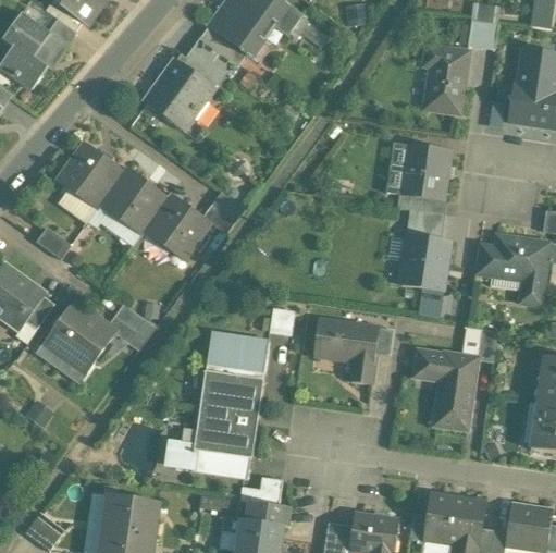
[(82,20),(53,0),(51,0),(45,9),(57,17),(74,31),(82,20)]
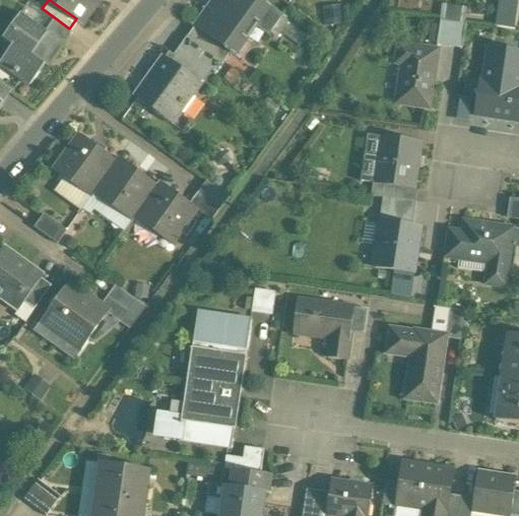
[(50,0),(76,18),(80,21),(95,0),(50,0)]
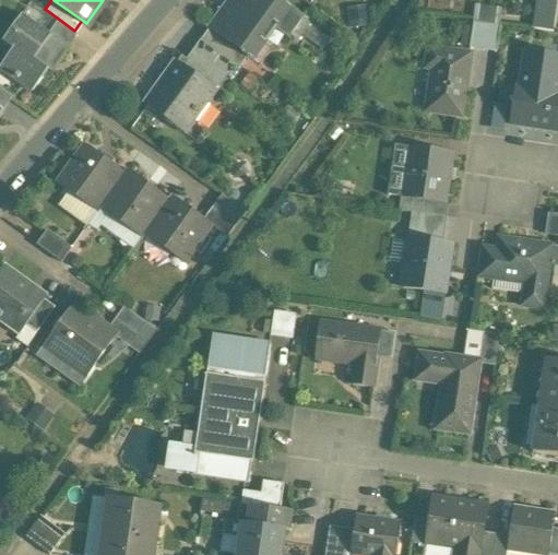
[(225,0),(208,25),(245,52),(247,54),(270,22),(287,34),(304,13),(285,0),(225,0)]
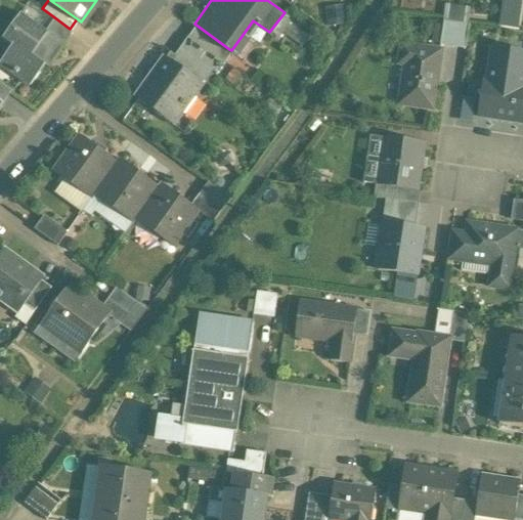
[(502,0),(499,23),(520,25),(522,0),(502,0)]
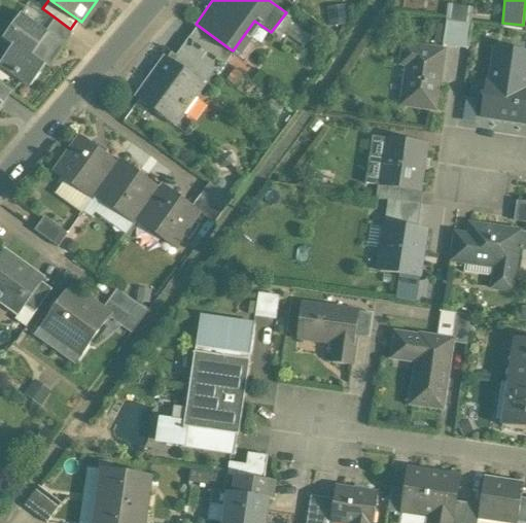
[(20,10),(8,26),(19,33),(0,58),(0,61),(30,82),(53,50),(54,48),(40,39),(46,32),(47,30),(45,28),(20,10)]
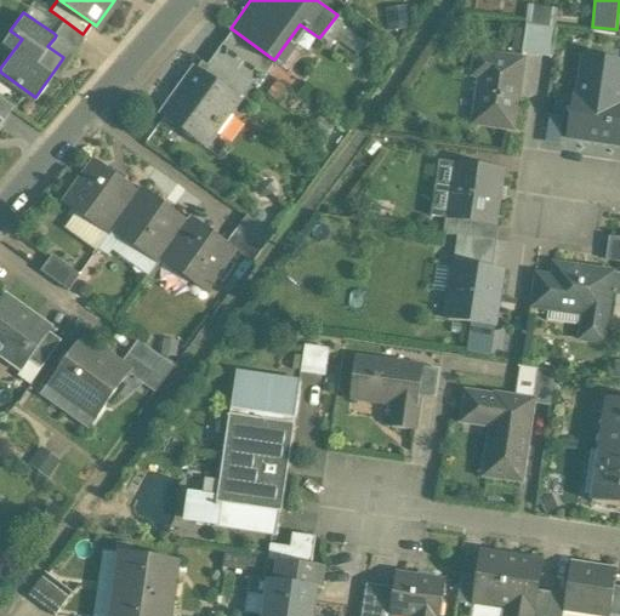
[(83,34),(63,20),(53,33),(56,35),(55,38),(74,51),(85,35),(83,34)]
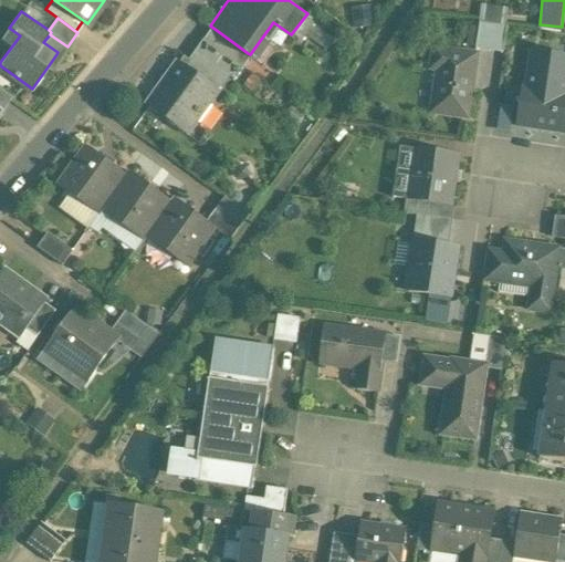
[(505,23),(478,20),(474,47),(502,50),(505,23)]
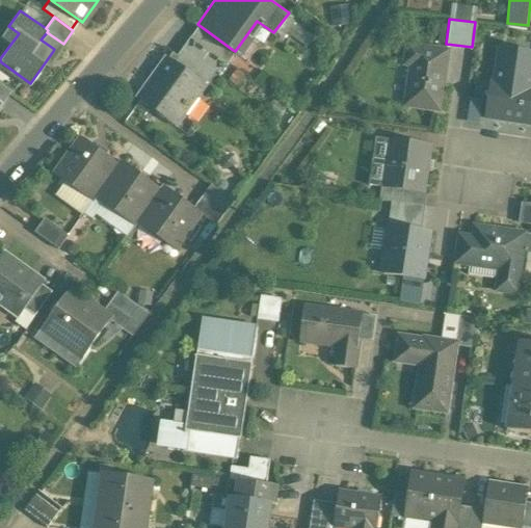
[(233,50),(197,24),(190,34),(226,59),(233,50)]
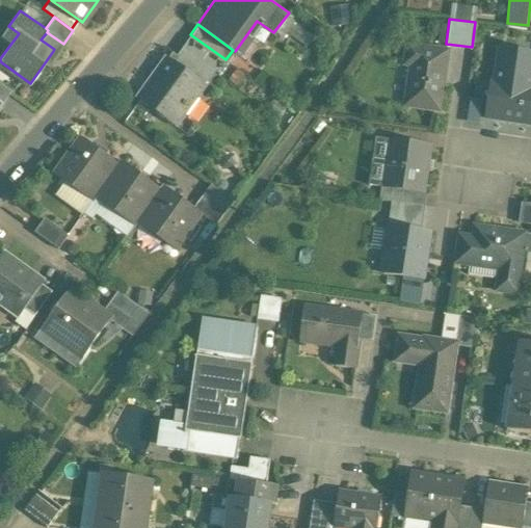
[(63,44),(47,32),(41,40),(54,49),(53,51),(56,53),(63,44)]
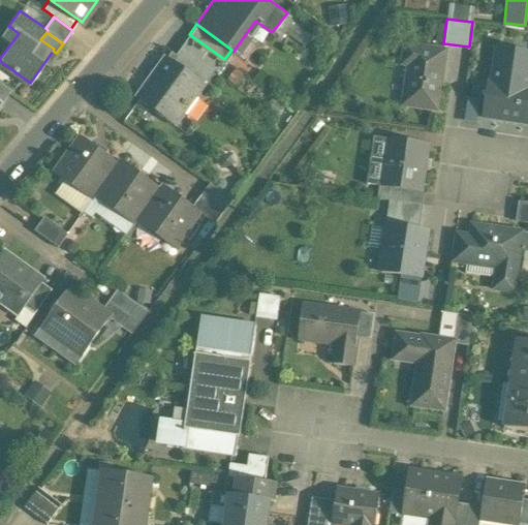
[(224,59),(189,34),(175,54),(195,69),(203,59),(219,71),(226,61),(224,59)]
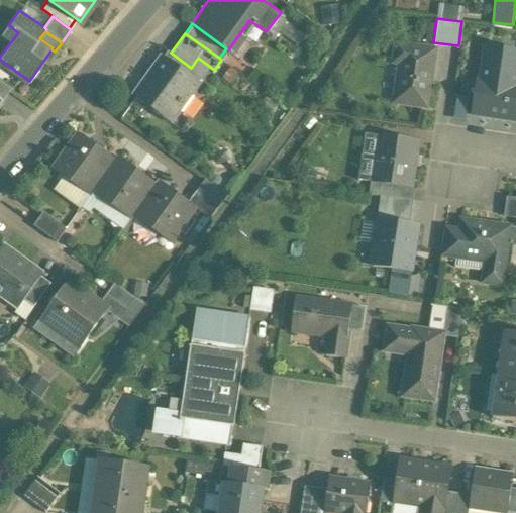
[(435,45),(393,39),(390,61),(398,63),(392,100),(426,105),(435,45)]
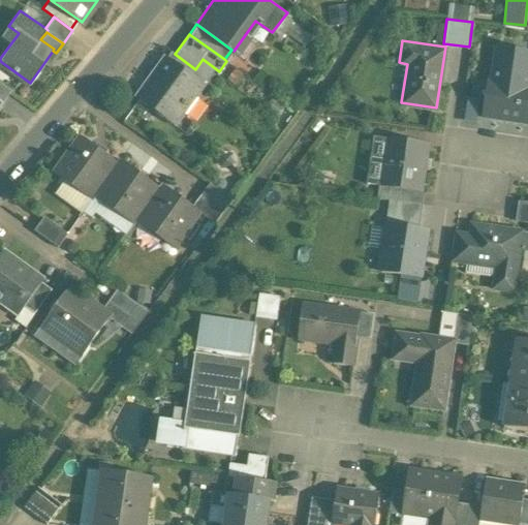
[(172,50),(137,96),(172,121),(202,80),(168,56),(173,51),(172,50)]
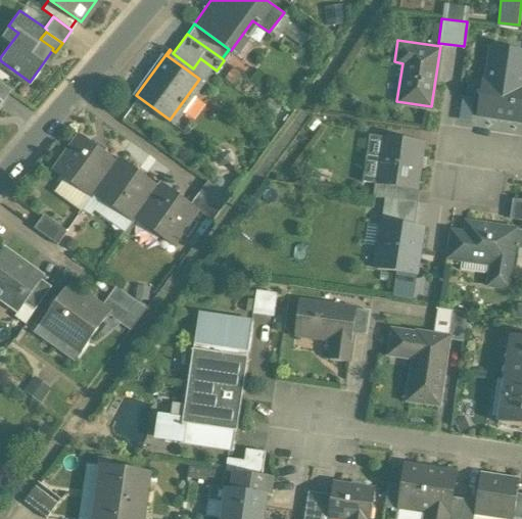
[(521,82),(487,77),(481,113),(521,120),(521,113),(521,82)]
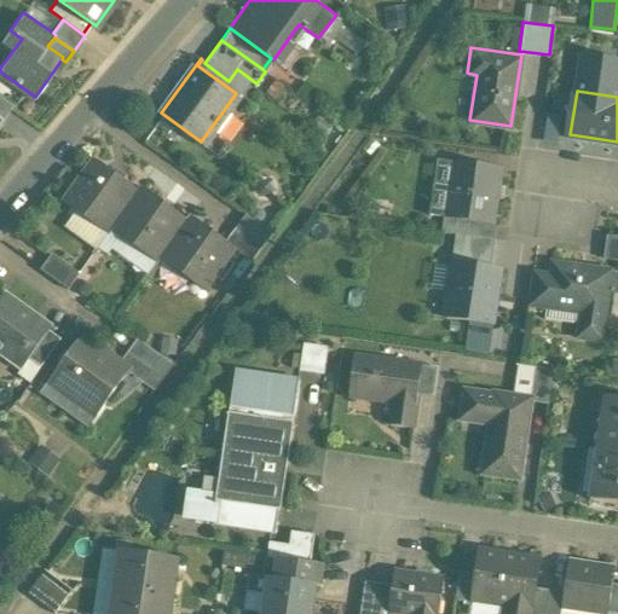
[(0,121),(13,103),(0,93),(0,121)]
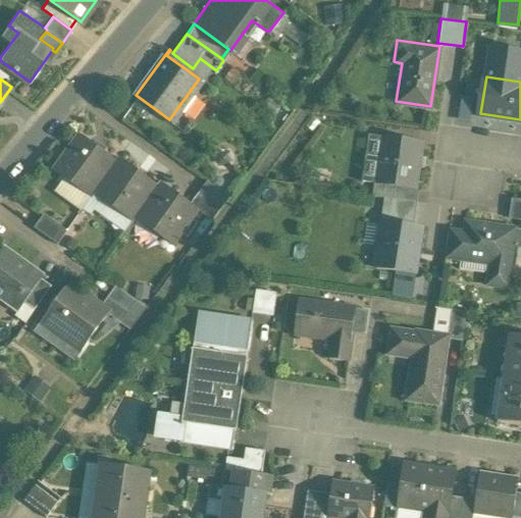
[(472,115),(472,93),(460,93),(460,115),(472,115)]
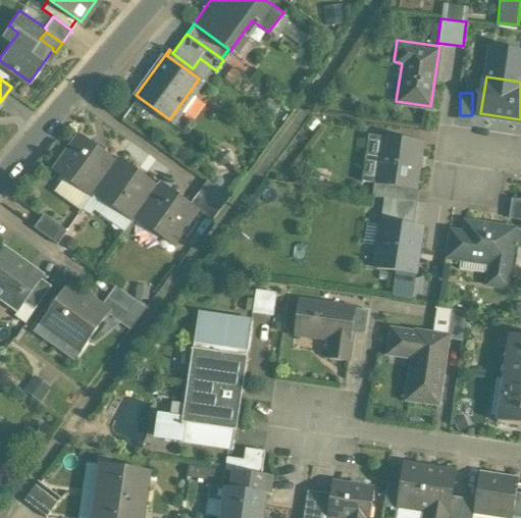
[(115,159),(77,132),(52,166),(91,195),(93,191),(115,159)]
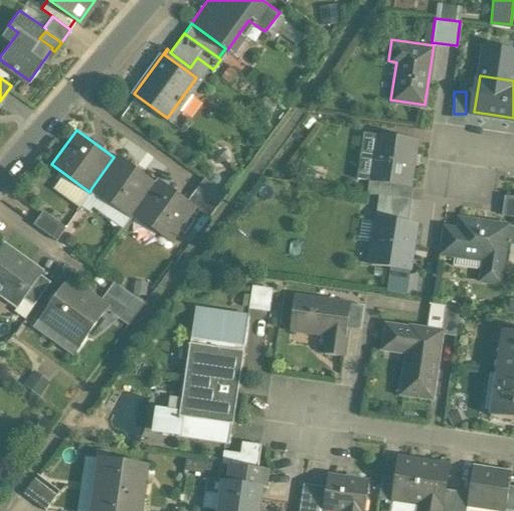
[(416,138),(375,132),(372,153),(360,151),(357,176),(368,178),(369,178),(410,184),(410,183),(416,138)]
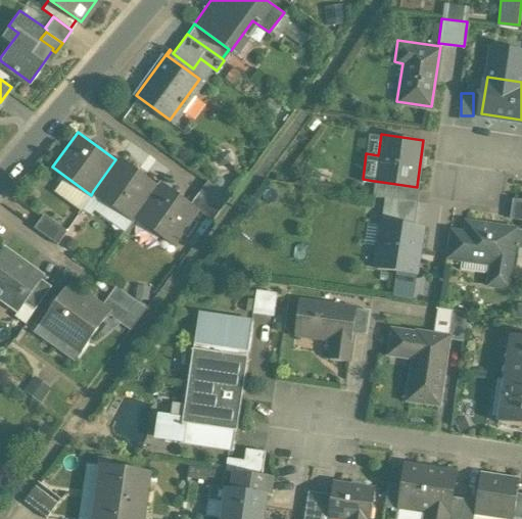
[(157,184),(119,156),(115,159),(93,191),(132,219),(134,216),(157,184)]
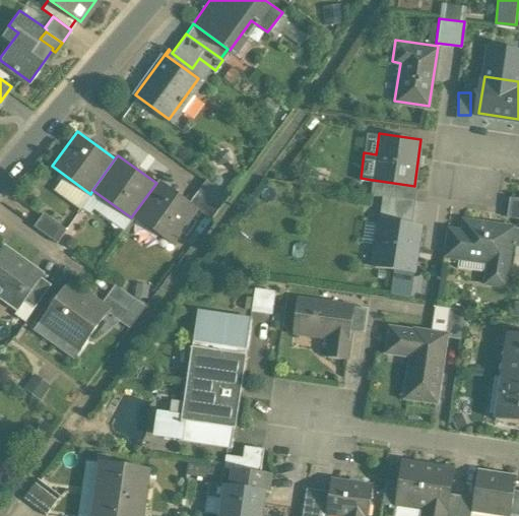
[(228,193),(206,178),(198,189),(219,205),(228,193)]
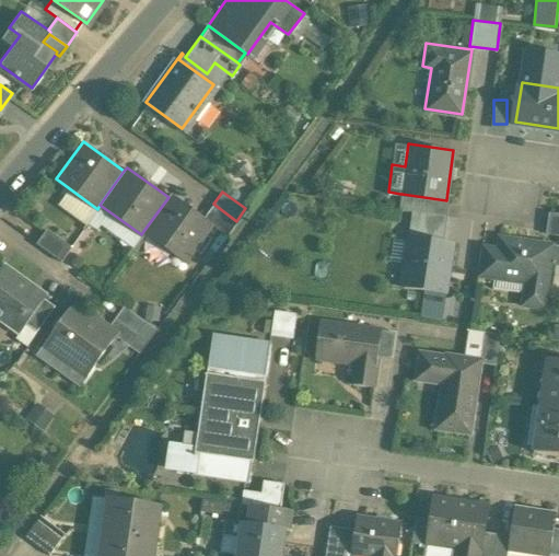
[(212,223),(171,193),(169,197),(143,231),(185,261),(212,223)]
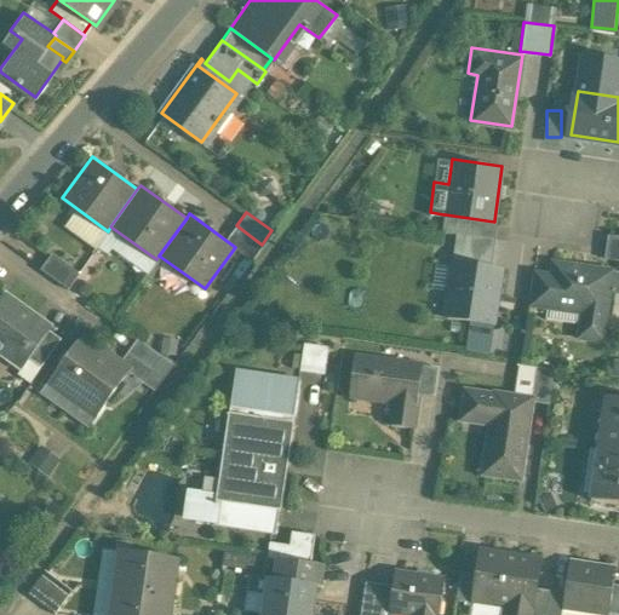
[(494,222),(445,214),(442,229),(456,231),(494,236),(497,222),(494,220),(494,222)]
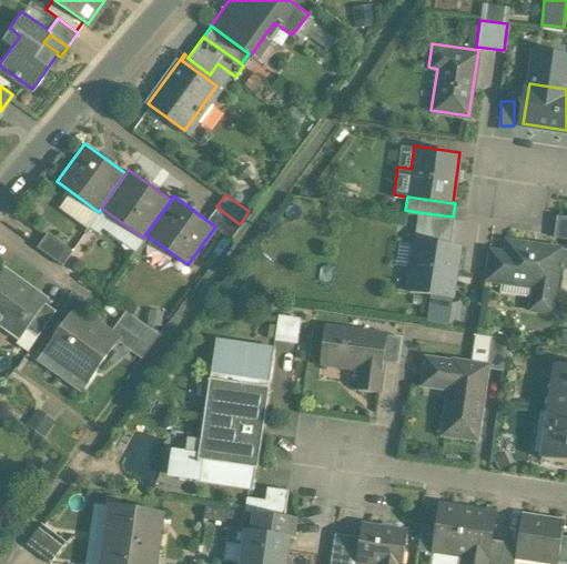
[(453,217),(417,212),(414,238),(449,242),(453,217)]
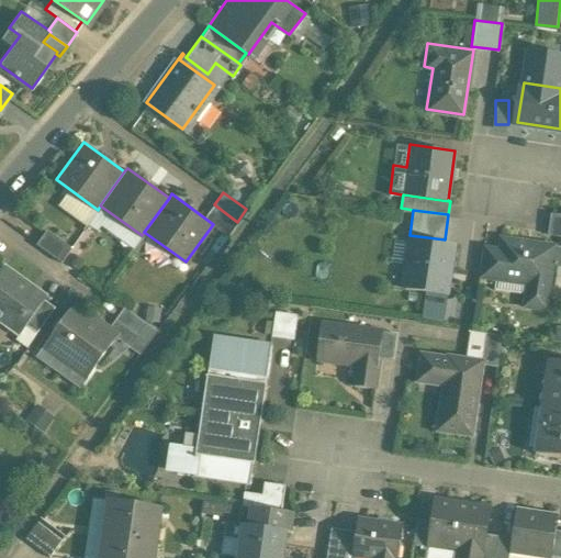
[(560,213),(551,212),(548,232),(560,234),(560,213)]
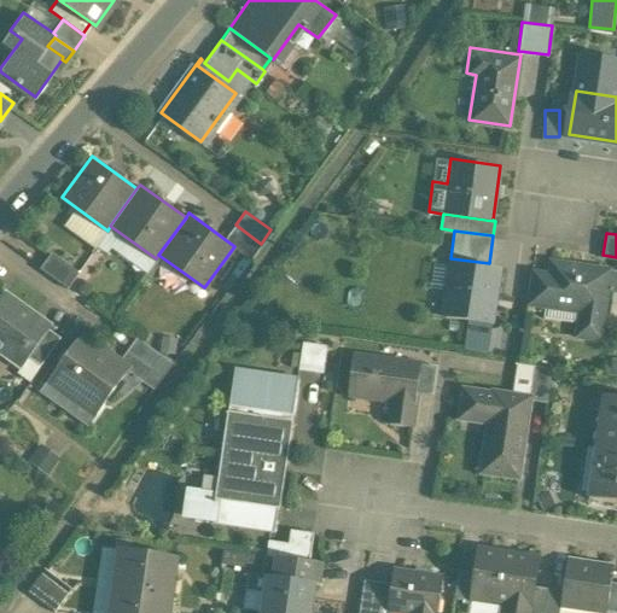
[(79,270),(51,251),(40,267),(68,286),(79,270)]
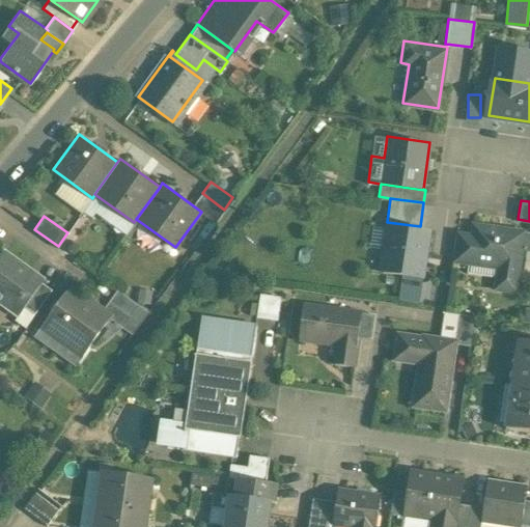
[(420,226),(387,222),(380,270),(423,276),(429,228),(420,226)]
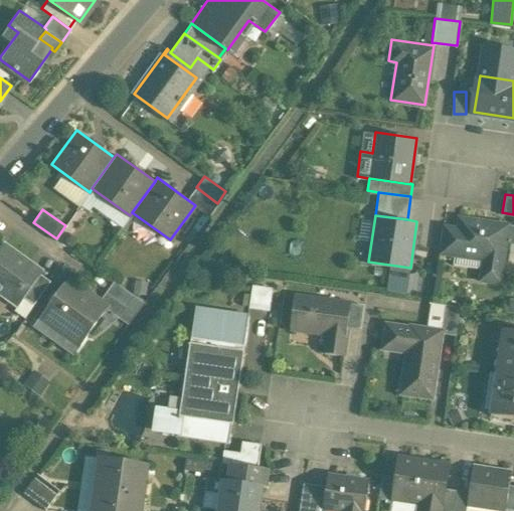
[(508,223),(458,215),(457,226),(459,226),(455,253),(483,259),(480,279),(499,282),(508,223)]
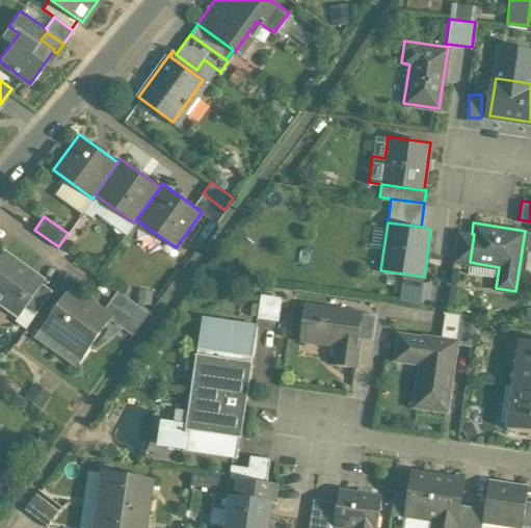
[(472,234),(458,232),(454,260),(470,262),(474,234),(472,234)]
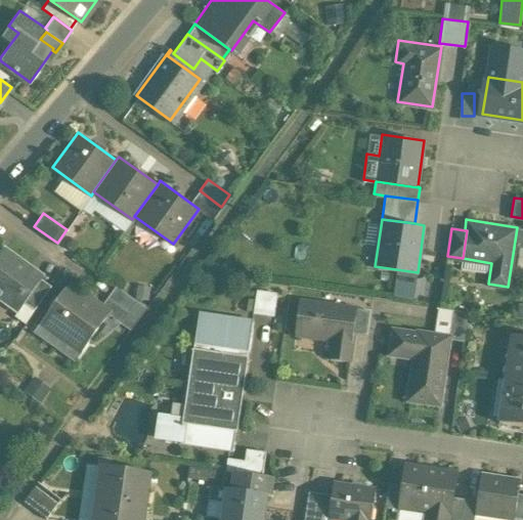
[(28,266),(6,251),(0,258),(0,295),(1,293),(15,304),(19,299),(37,275),(38,273),(36,272),(33,276),(25,270),(28,266)]
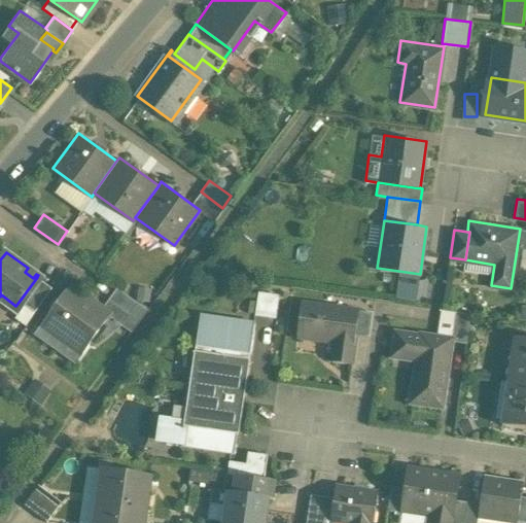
[(37,277),(20,301),(34,311),(51,286),(37,277)]
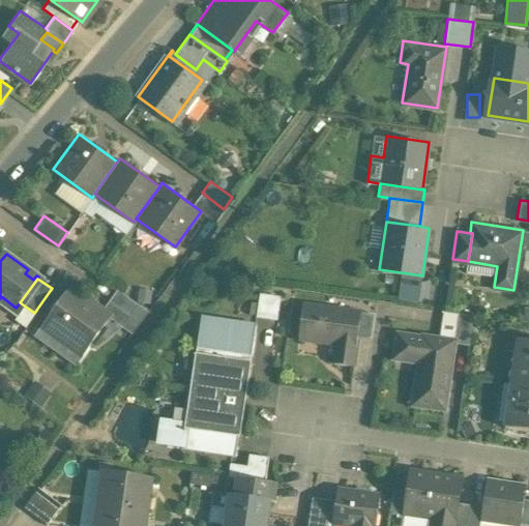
[(69,285),(40,324),(82,354),(109,317),(110,316),(101,310),(85,297),(86,296),(69,285)]
